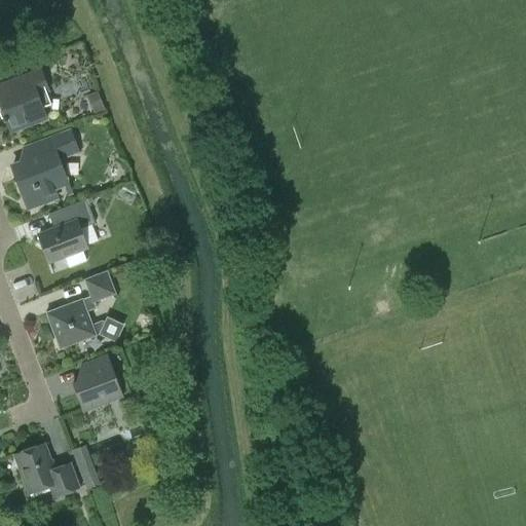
[(0,104),(5,117),(3,118),(4,122),(6,121),(10,133),(46,118),(42,108),(52,105),(47,91),(48,90),(40,70),(17,78),(22,90),(0,98),(0,104)]
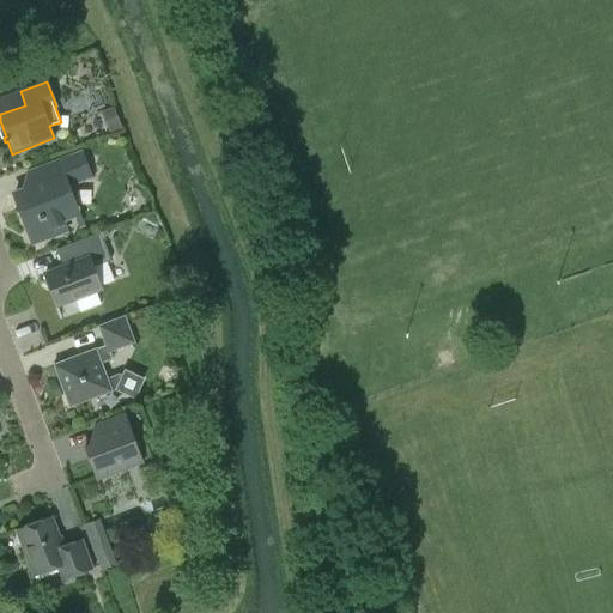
[(53,164),(58,177),(14,194),(26,225),(32,223),(40,241),(66,230),(61,216),(77,210),(67,184),(90,176),(82,153),(53,164)]
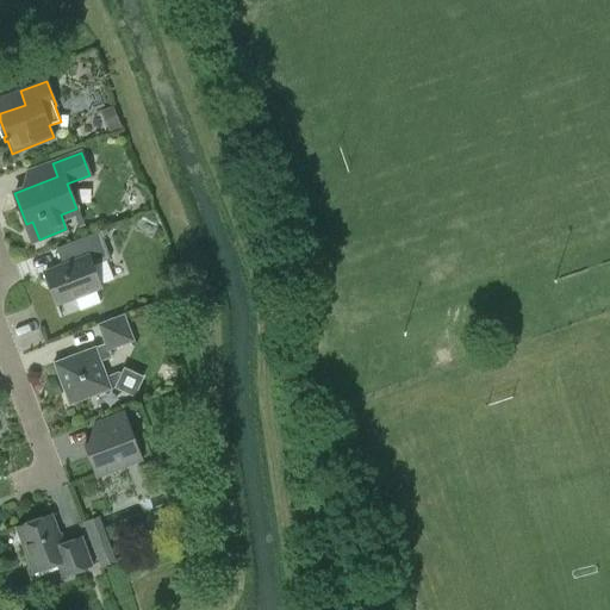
[(69,243),(75,261),(44,273),(56,304),(75,297),(81,311),(100,303),(95,290),(101,287),(100,284),(113,279),(106,261),(111,259),(103,237),(109,235),(106,229),(69,243)]
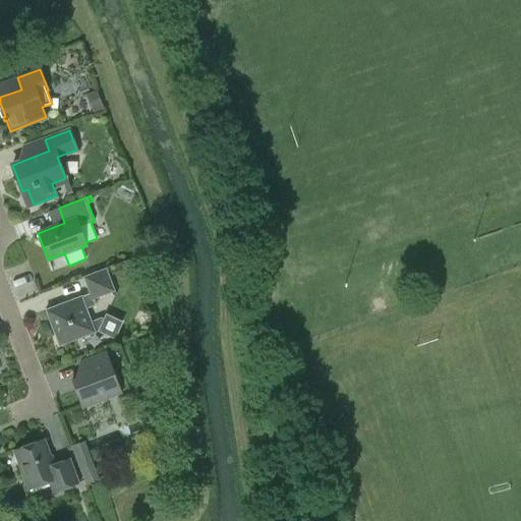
[(90,293),(81,296),(45,309),(59,346),(99,331),(115,339),(123,322),(106,313),(104,319),(101,317),(92,322),(87,308),(96,305),(94,299),(115,291),(106,268),(83,277),(90,293)]
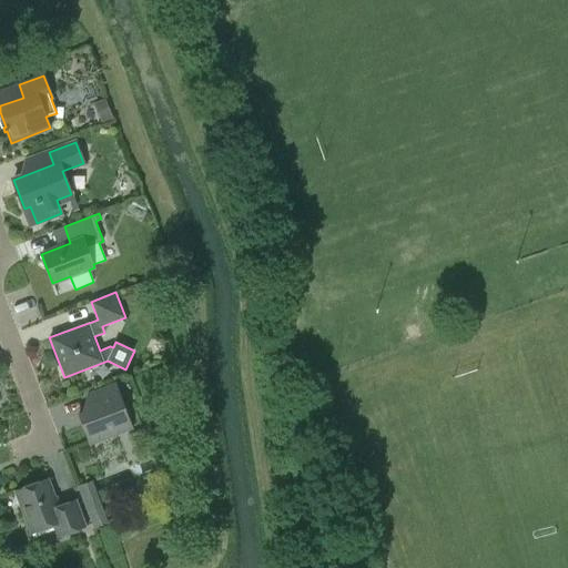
[(90,444),(133,428),(117,384),(87,395),(92,409),(79,414),(90,444)]
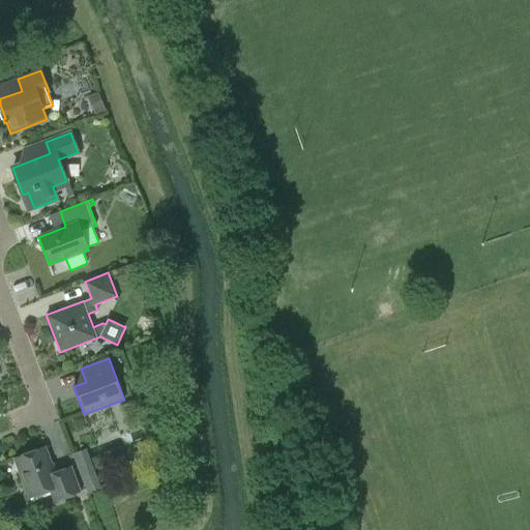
[(70,467),(55,473),(45,447),(15,459),(29,497),(51,490),(55,500),(80,491),(70,467)]
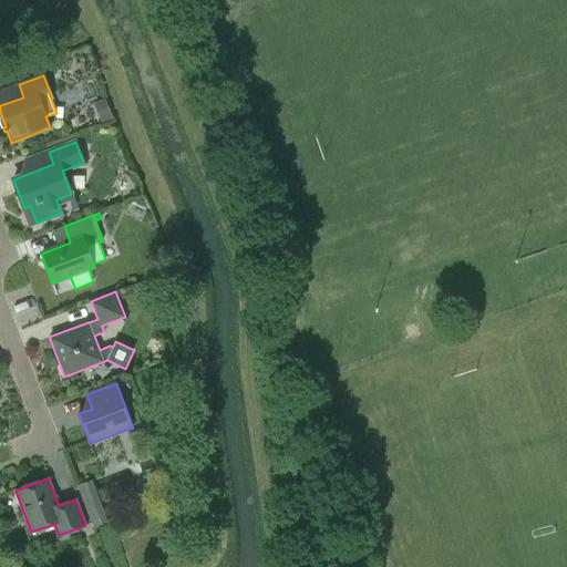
[(107,522),(92,480),(78,485),(93,527),(107,522)]
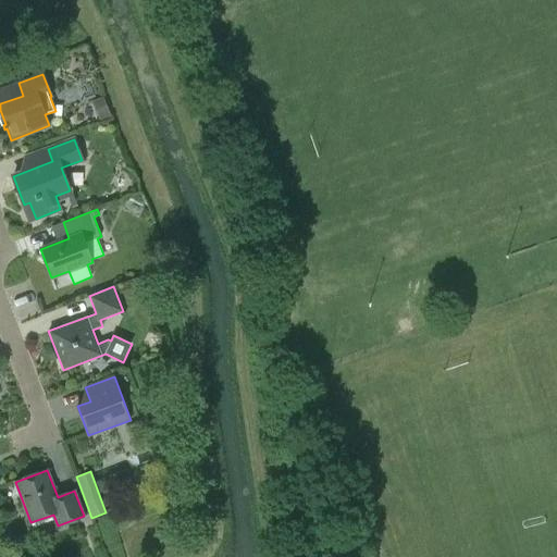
All buildings are outlined.
